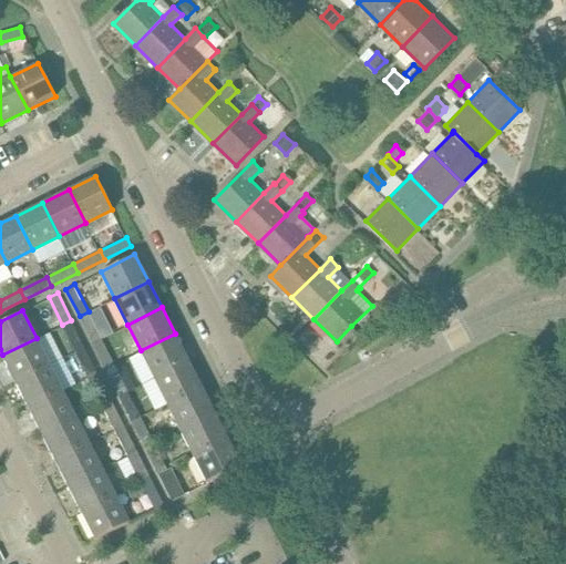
[(93,342),(102,337),(89,311),(80,316),(93,342)]
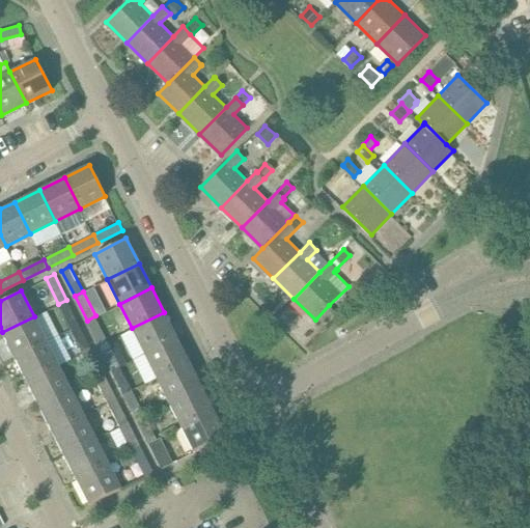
[(58,304),(71,328),(79,324),(66,300),(58,304)]
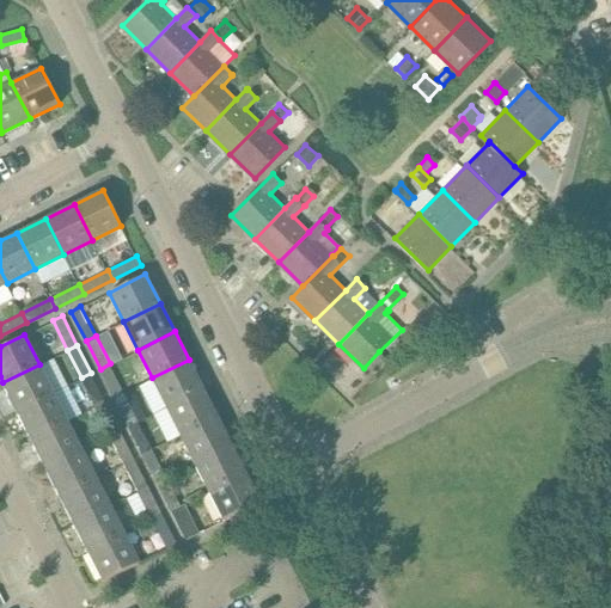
[(203,387),(189,360),(152,378),(166,406),(203,387)]
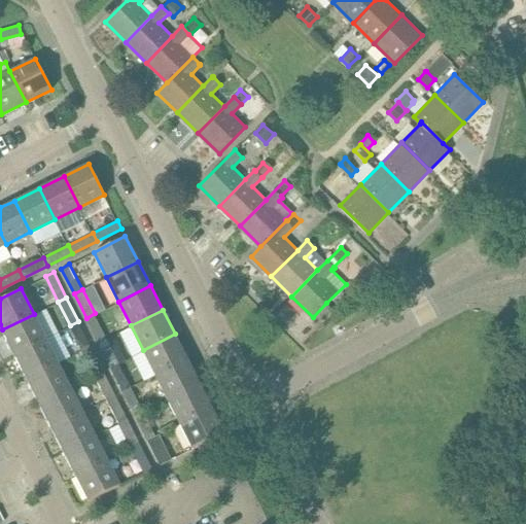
[(99,342),(107,338),(95,313),(86,318),(99,342)]
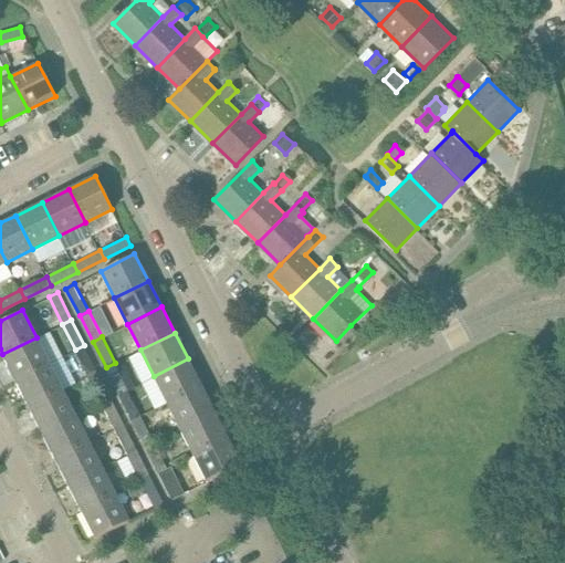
[(2,354),(16,381),(49,363),(37,337),(2,354)]
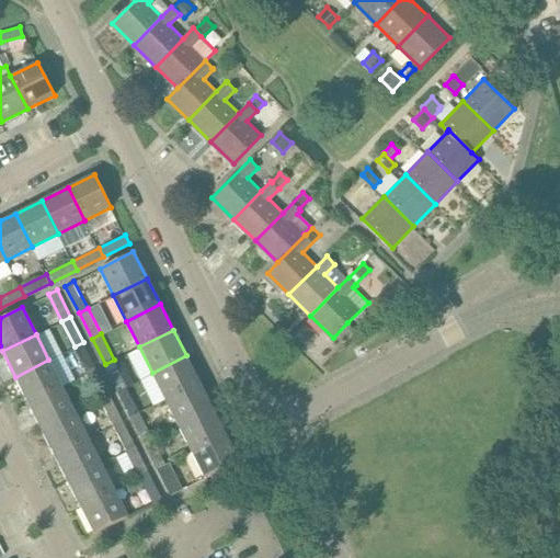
[(83,342),(75,346),(88,373),(96,368),(83,342)]
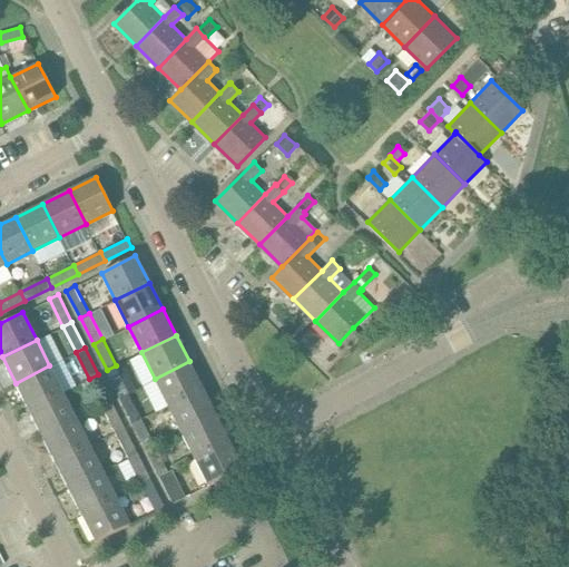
[(155,379),(168,406),(203,388),(189,361),(155,379)]
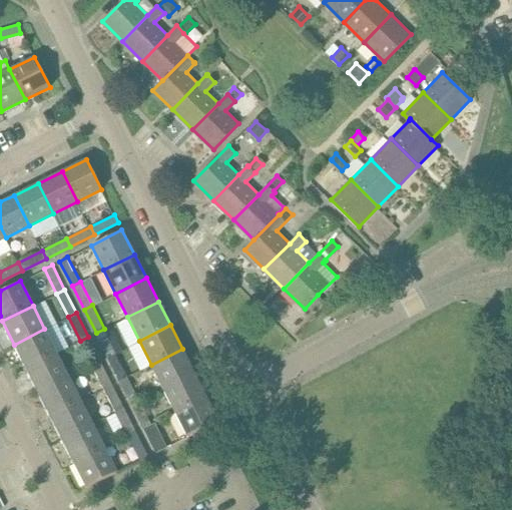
[(56,353),(44,329),(14,345),(26,368),(56,353)]
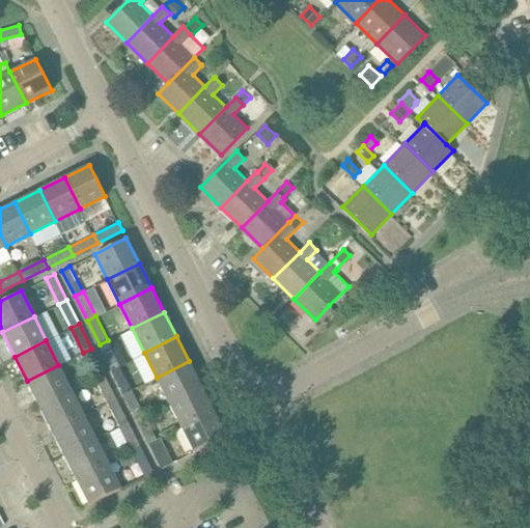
[(112,369),(120,365),(108,340),(100,344),(112,369)]
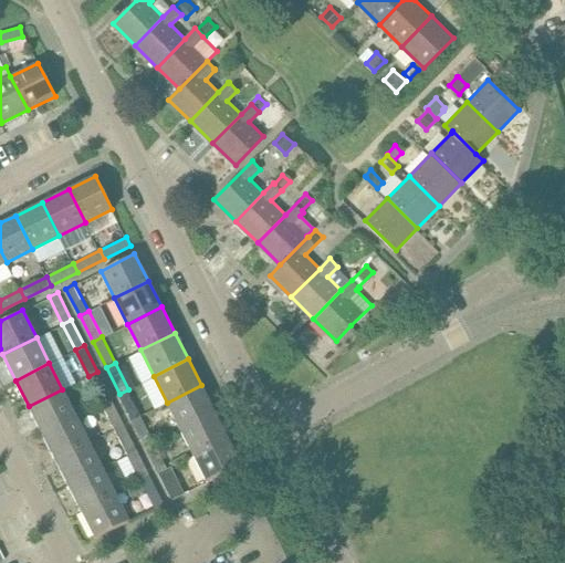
[(111,397),(97,372),(89,376),(89,377),(82,381),(86,387),(93,384),(102,402),(111,397)]
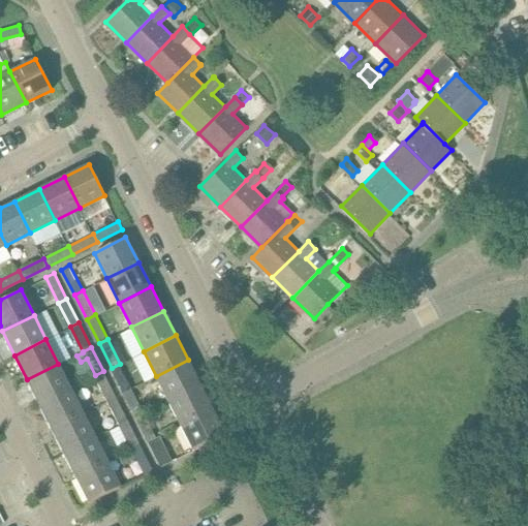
[(200,384),(188,360),(156,376),(168,401),(200,384)]
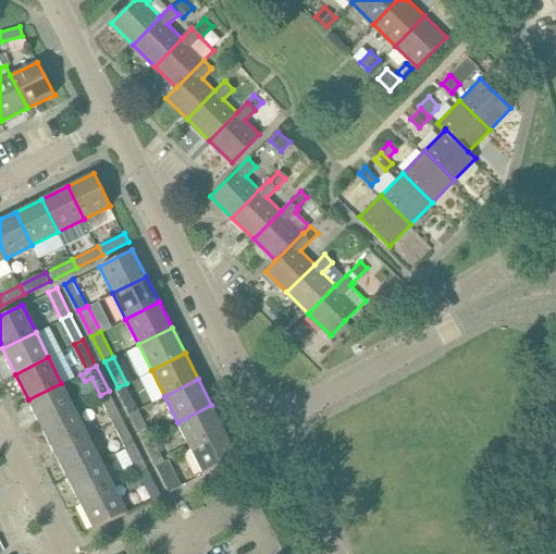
[(28,399),(41,426),(74,408),(61,383),(28,399)]
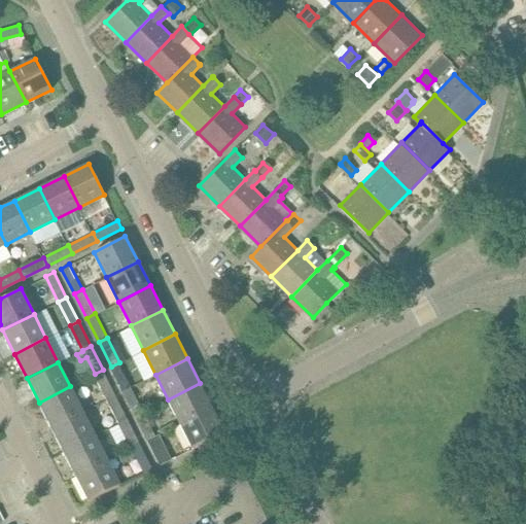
[(119,362),(111,367),(123,390),(131,386),(119,362)]
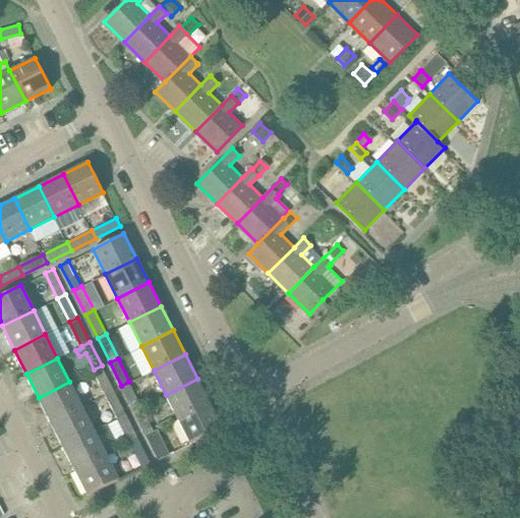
[(94,369),(106,394),(114,390),(102,365),(94,369)]
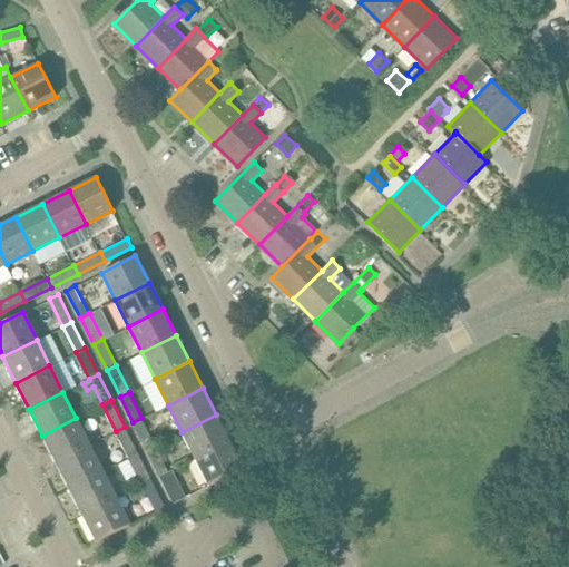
[(228,440),(216,414),(182,432),(195,458),(228,440)]
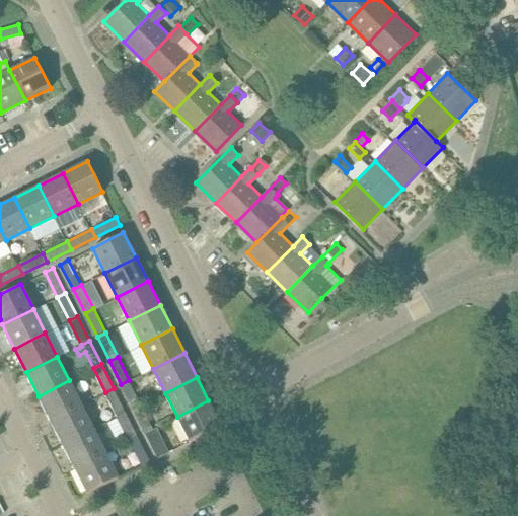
[(39,396),(51,420),(81,404),(69,380),(39,396)]
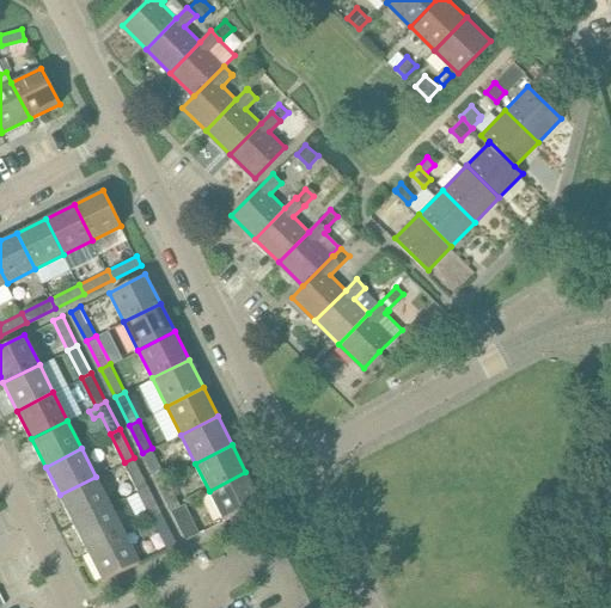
[(152,448),(142,453),(157,480),(166,476),(152,448)]
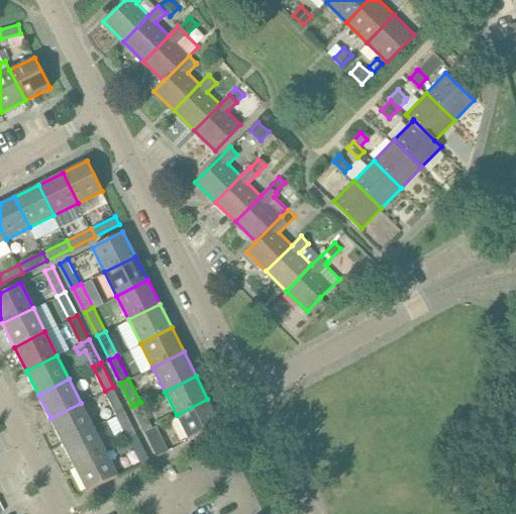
[(105,391),(117,415),(125,411),(113,387),(105,391)]
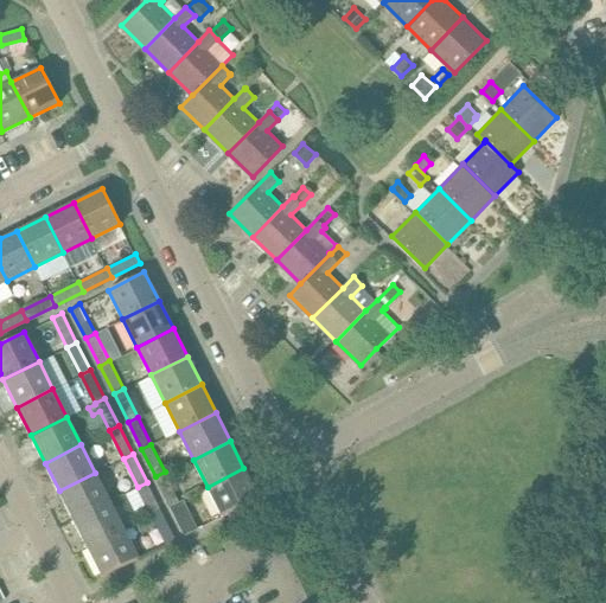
[(243,468),(208,487),(222,515),(259,498),(255,492),(259,489),(253,476),(249,478),(243,468)]
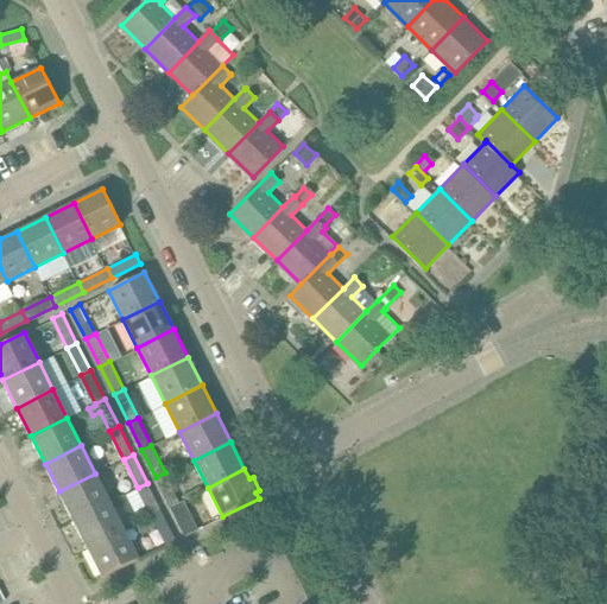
[(170,507),(179,501),(165,472),(156,477),(170,507)]
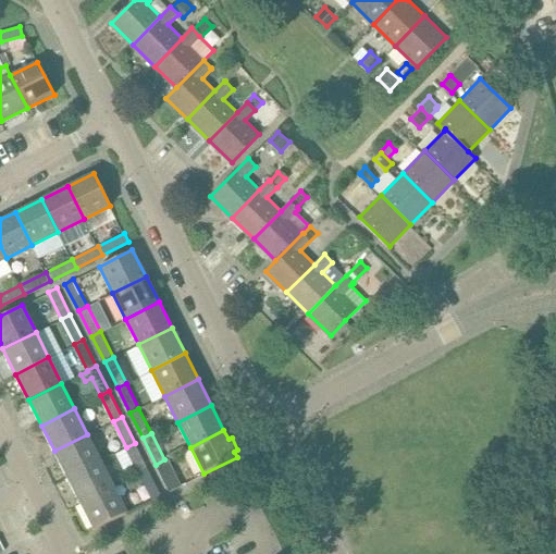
[(87,434),(54,451),(68,477),(100,459),(87,434)]
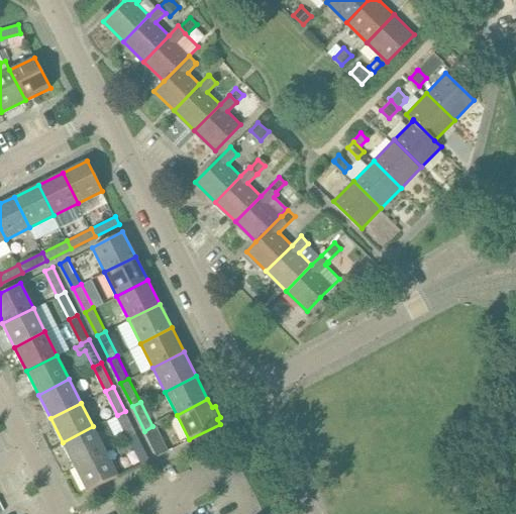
[(117,415),(129,438),(137,434),(125,411),(117,415)]
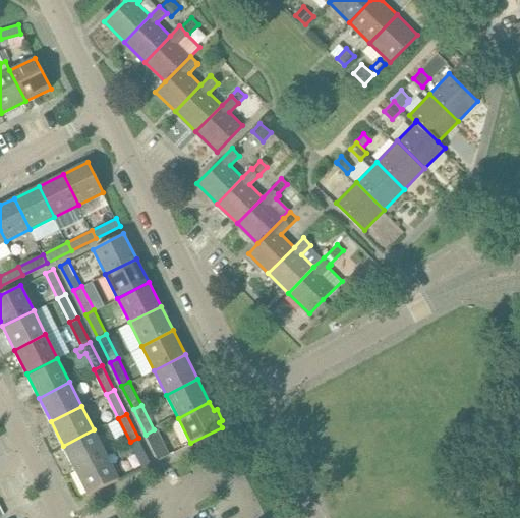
[(154,429),(146,435),(159,459),(170,453),(158,428),(154,429)]
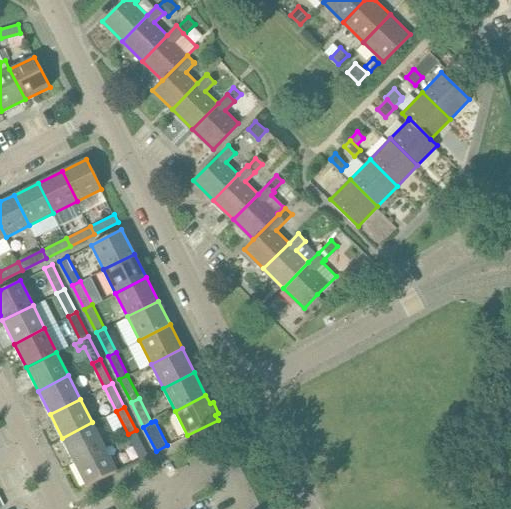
[(62,438),(74,461),(104,446),(92,422),(62,438)]
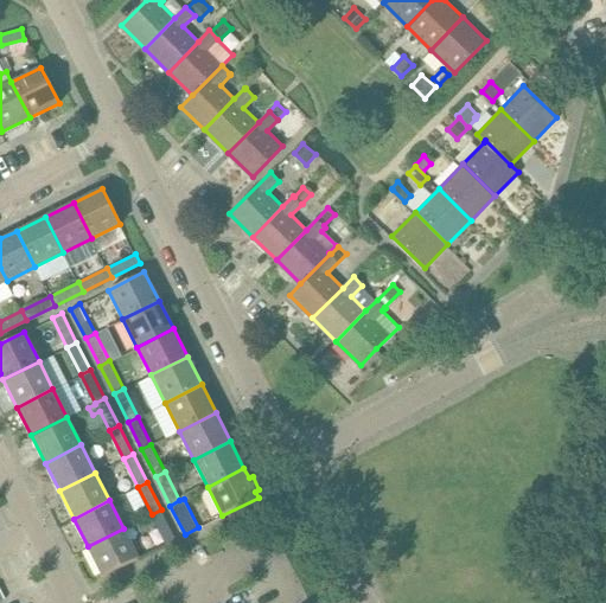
[(152,514),(136,521),(141,531),(155,523),(166,544),(176,539),(161,510),(152,514)]
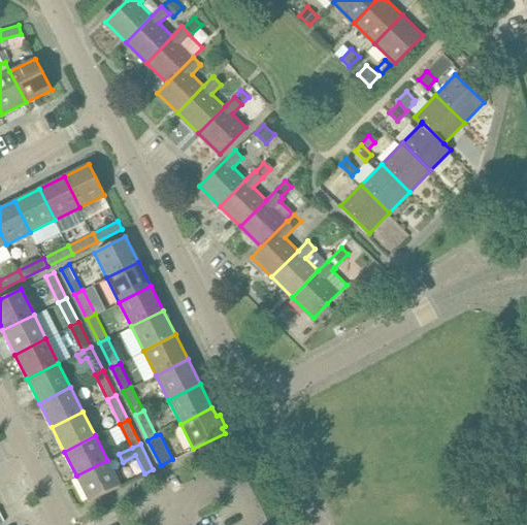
[(121,485),(107,460),(76,476),(89,501),(121,485)]
